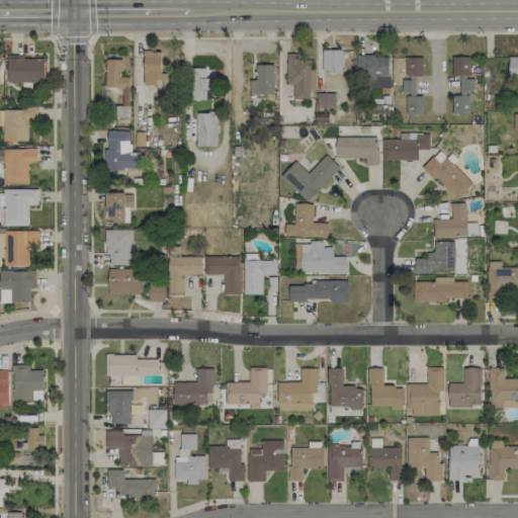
[(322,72),(341,72),(341,50),(322,50),(322,72)]
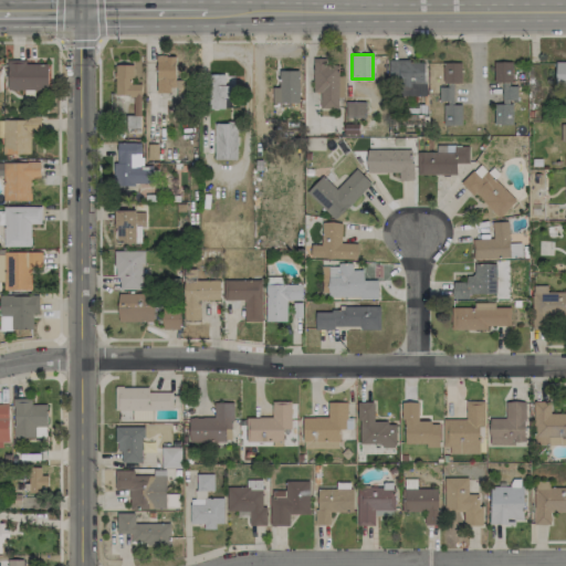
[(176,80),(175,55),(156,56),(157,91),(176,91),(177,97),(187,97),(186,80),(176,80)]
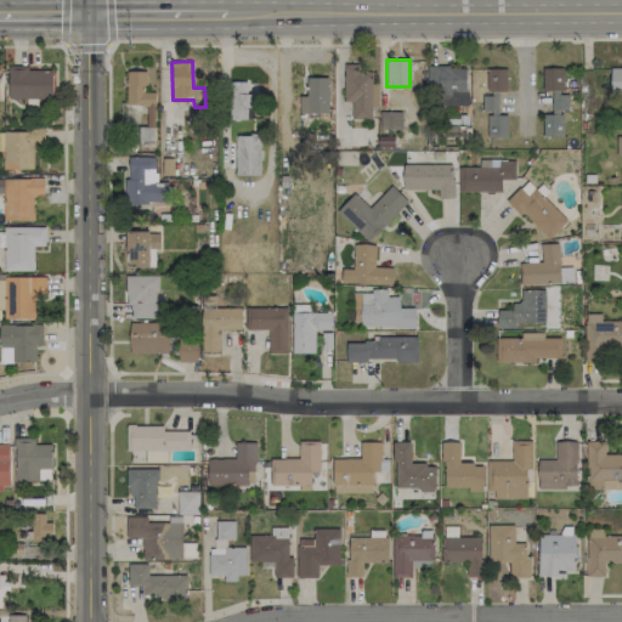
[(344,101),(352,101),(351,118),(373,118),(374,84),(372,84),(372,72),(358,72),(358,64),(344,64),(344,101)]
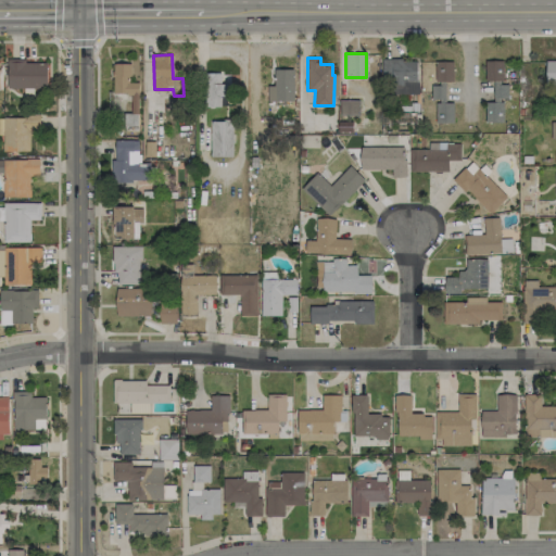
[(8,88),(47,88),(47,62),(26,63),(26,59),(7,59),(8,88)]
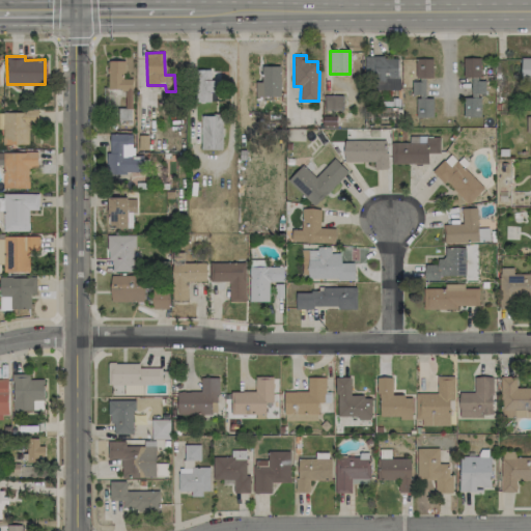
[(364,80),(371,80),(371,90),(398,90),(398,57),(365,56),(364,80)]
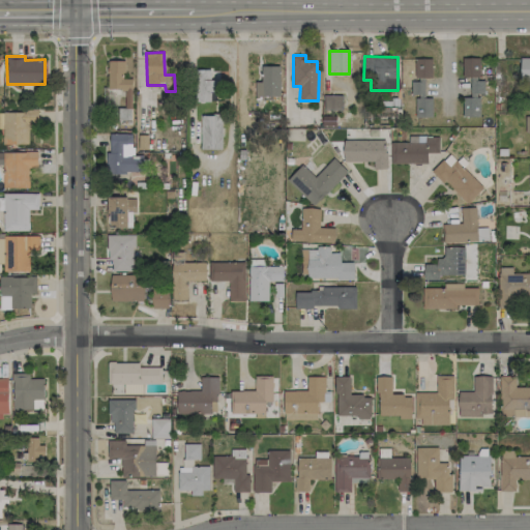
[(529,57),(521,57),(520,79),(529,79),(529,57)]
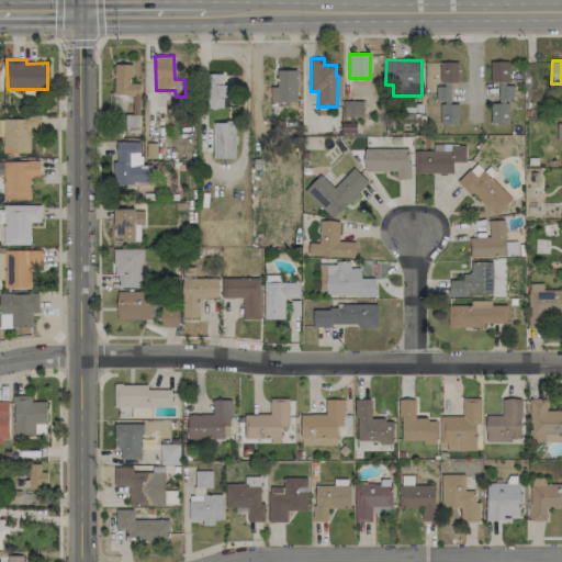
[(439,81),(458,82),(459,63),(440,62),(439,81)]
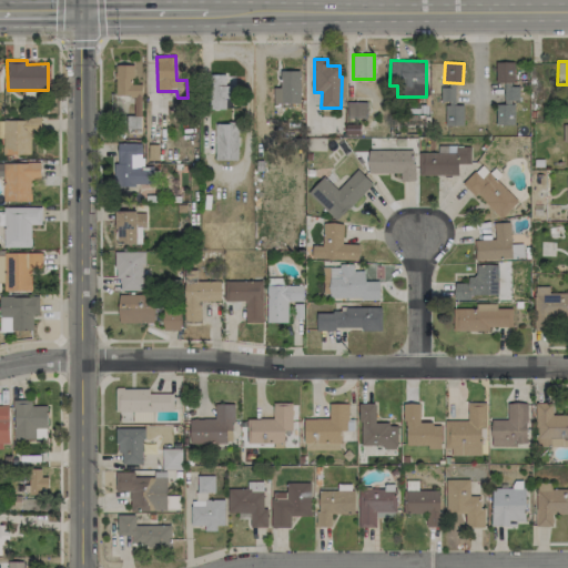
[(514,62),(495,62),(495,82),(514,82),(514,62)]
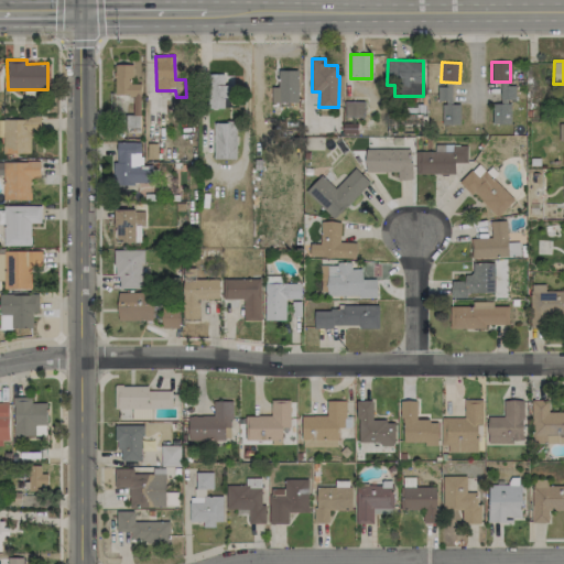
[(297,71),(278,71),(278,87),(271,87),(271,102),(297,102),(297,71)]
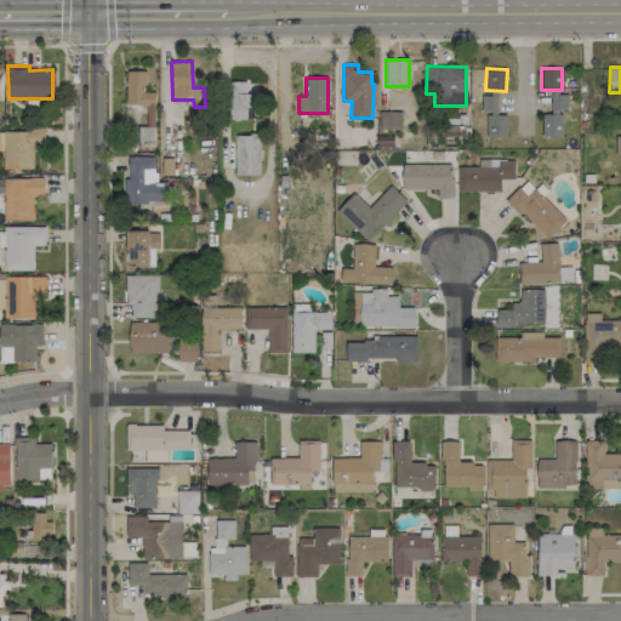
[(246,81),(228,81),(227,119),(245,119),(246,108),(255,108),(255,95),(246,93),(246,81)]
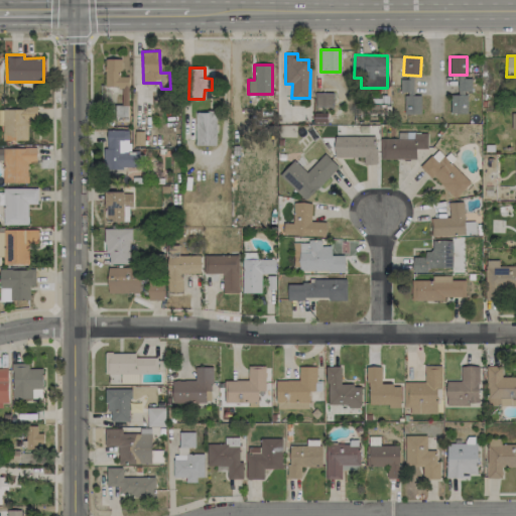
[(333,93),(315,93),(314,106),(333,106),(333,93)]
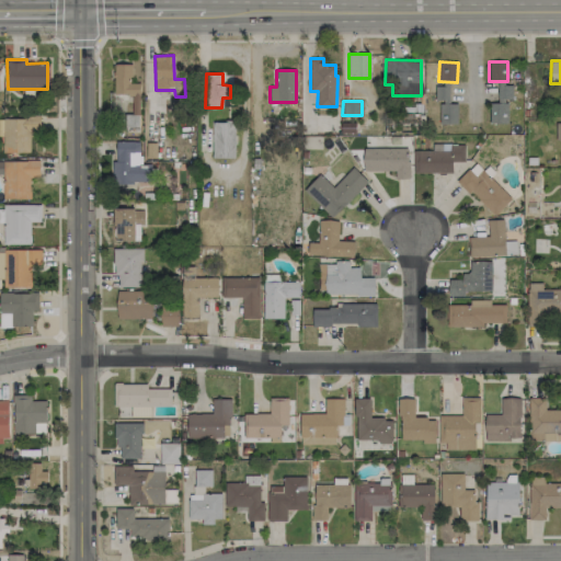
[(507,123),(507,103),(490,103),(490,123),(507,123)]
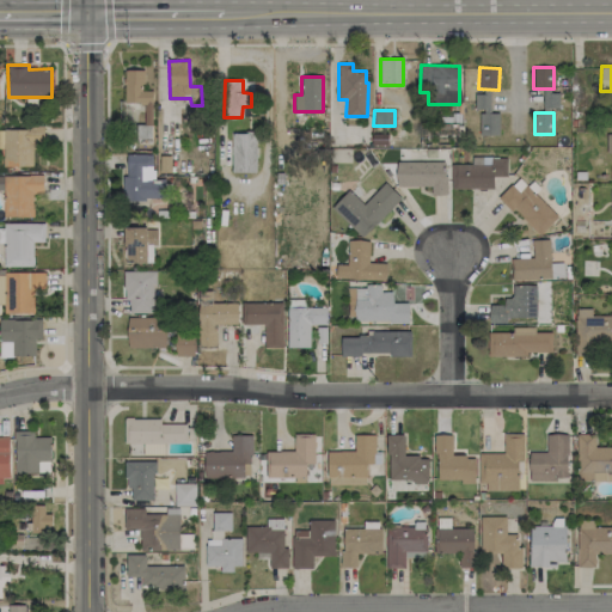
[(499,134),(499,114),(479,114),(479,134),(499,134)]
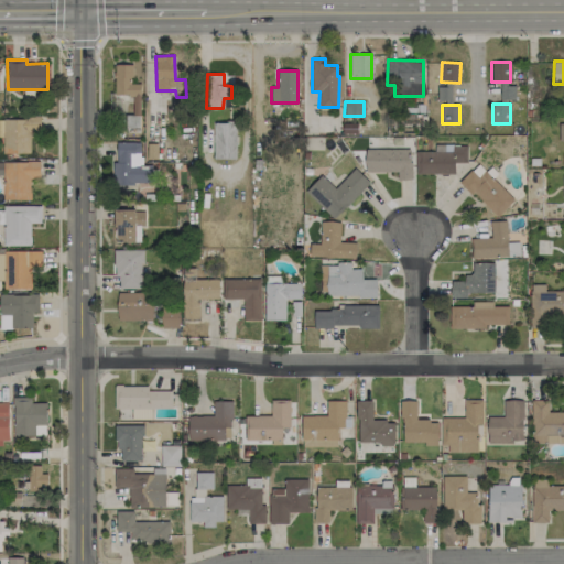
[(31,153),(30,136),(41,136),(41,118),(0,118),(0,137),(2,137),(3,153),(31,153)]
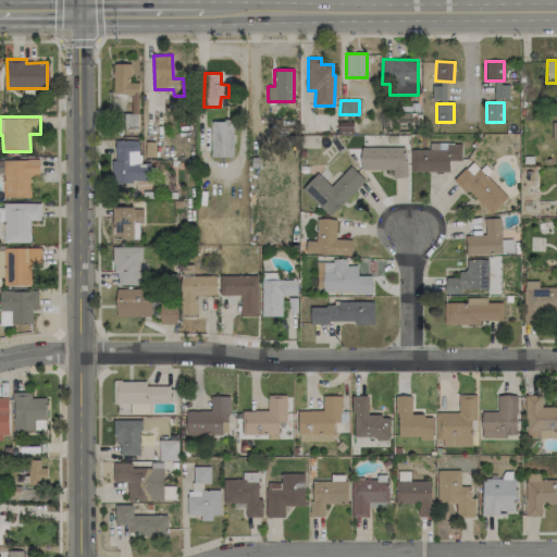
[(233,157),(232,121),(210,121),(211,157),(233,157)]
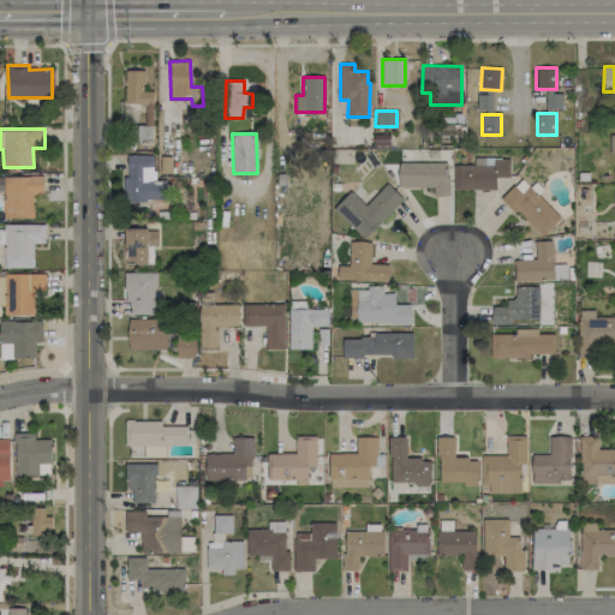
[(154,155),(126,155),(126,175),(123,175),(123,199),(166,199),(166,180),(154,180),(154,155)]
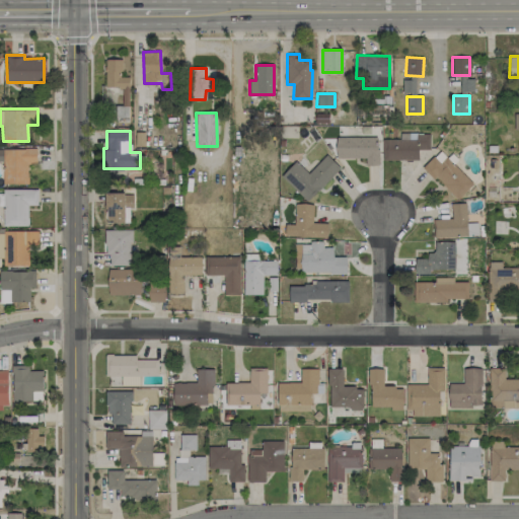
[(419,159),(419,149),(430,149),(430,133),(399,134),(400,139),(382,140),(382,160),(419,159)]
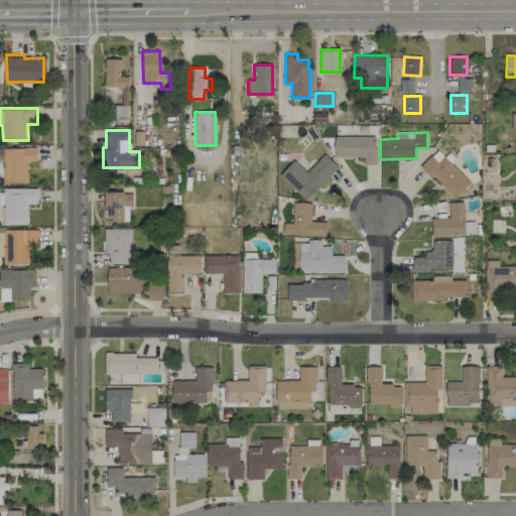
[(364,164),(376,164),(376,136),(334,137),(335,157),(364,157),(364,164)]
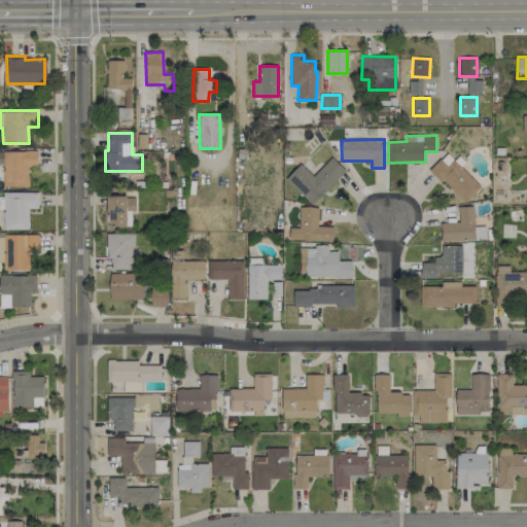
[(0,150),(0,163),(3,164),(3,186),(29,186),(28,166),(37,166),(37,150),(0,150)]
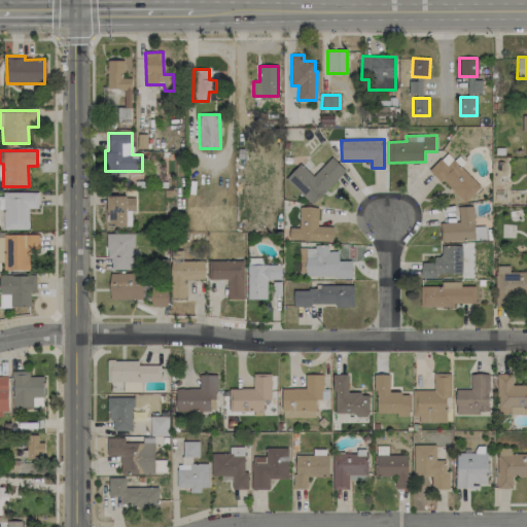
[(480,186),(447,152),(430,169),(463,203),(480,186)]
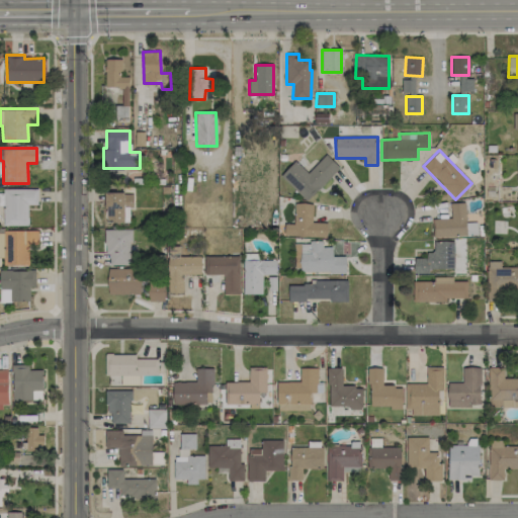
[(280,176),(308,201),(339,168),(326,155),(308,173),(295,161),(280,176)]
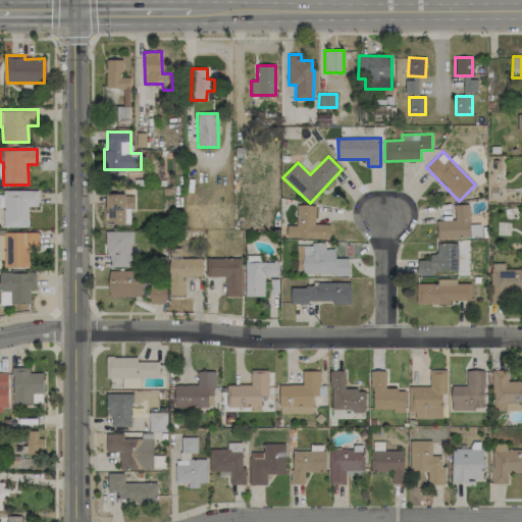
[(38,191),(0,191),(0,207),(3,207),(4,227),(29,227),(29,207),(39,206),(38,191)]
